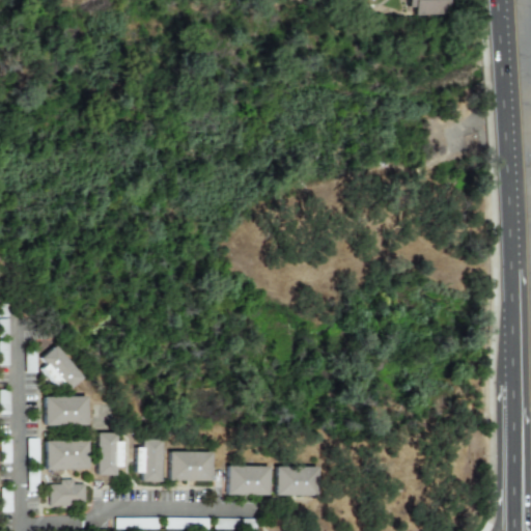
[(448,0),(448,4),(441,5),(442,14),(414,14),(414,6),(407,6),(407,0),(448,0)]
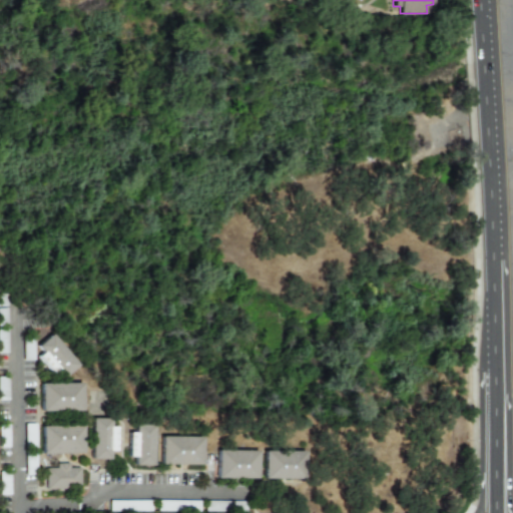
[(38,346),(53,333),(79,363),(64,376),(61,372),(56,376),(37,354),(42,350),(38,346)]
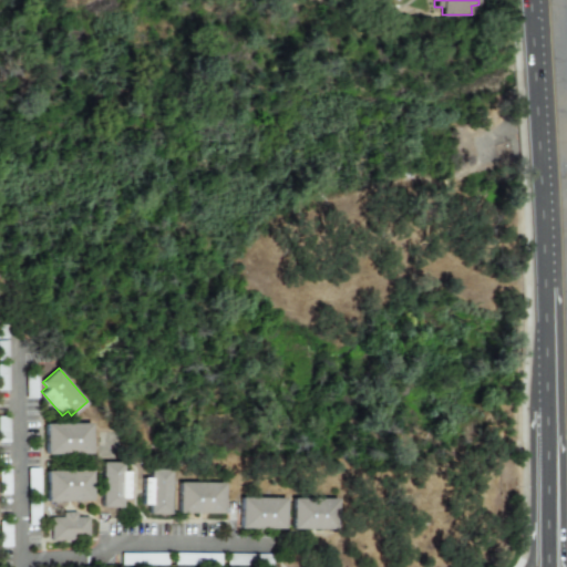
[(50,455),(49,426),(92,425),(93,455),(50,455)]
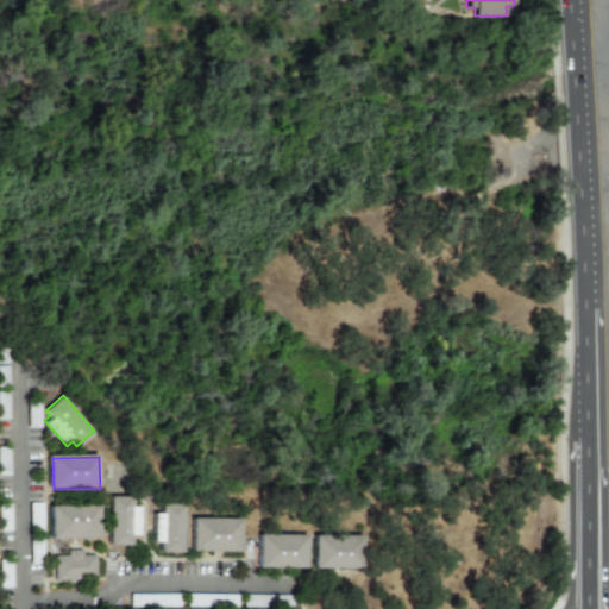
[(113,491),(136,491),(136,501),(143,502),(143,531),(136,531),(136,542),(111,542),(113,491)]
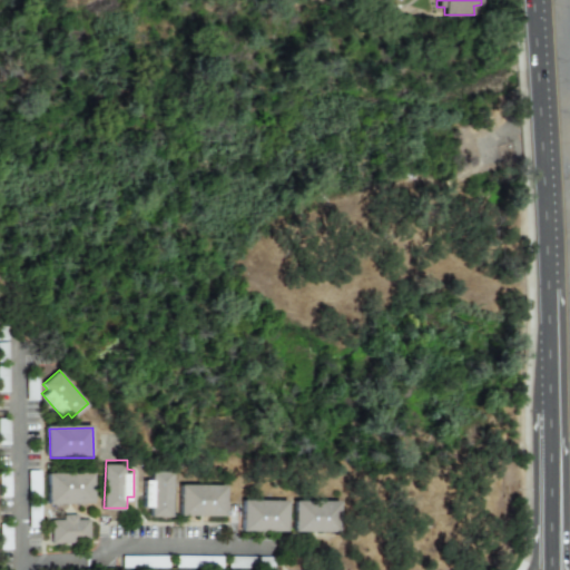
[(145,479),(145,477),(154,477),(154,467),(175,467),(174,518),(150,518),(151,509),(144,509),(145,479)]
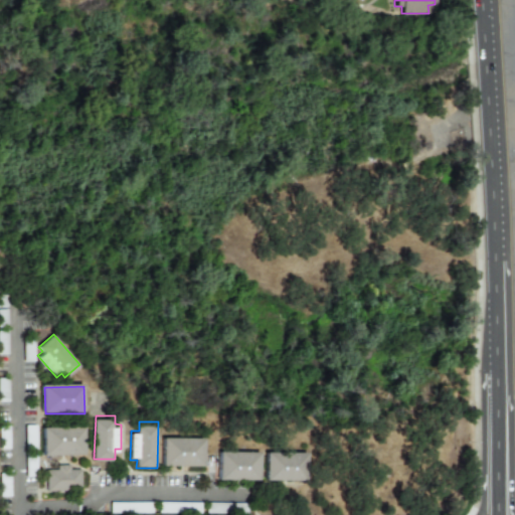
[(45,457),(45,431),(84,430),(86,456),(45,457)]
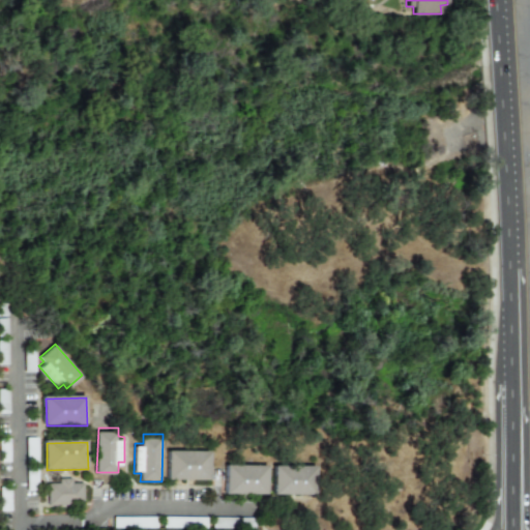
[(171,446),(214,447),(211,480),(169,480),(171,446)]
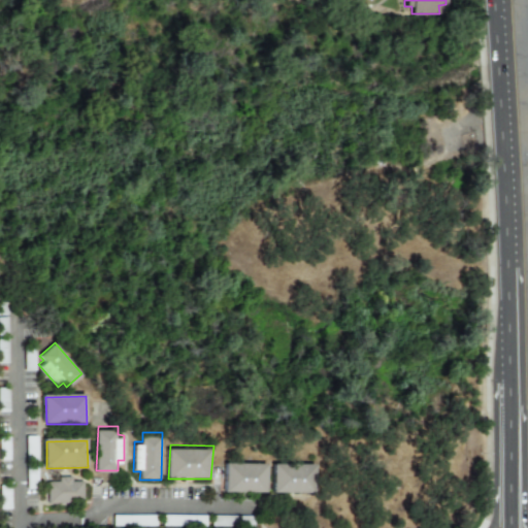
[(226,460),(268,460),(269,491),(227,492),(226,460)]
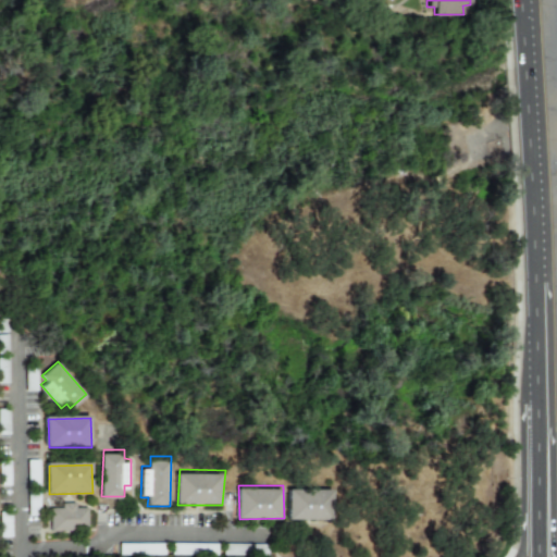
[(293,486),(337,487),(337,522),(291,522),(293,486)]
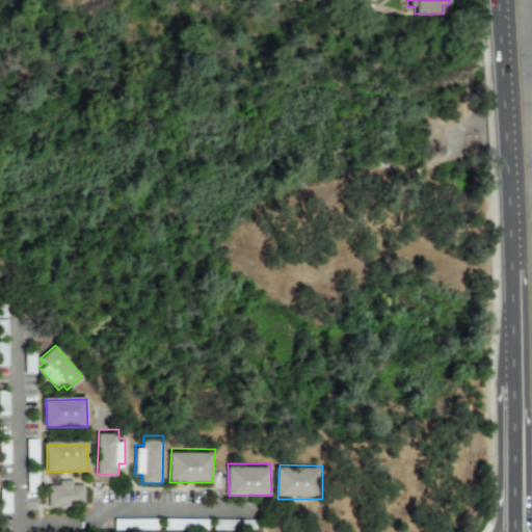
[(50,484),(61,484),(61,479),(74,479),(74,483),(85,483),(86,508),(49,508),(50,484)]
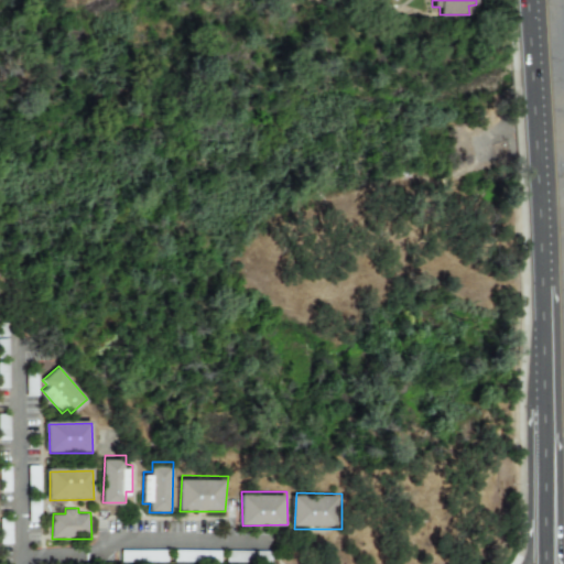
[(173,561),(197,562),(197,559),(212,560),(212,552),(174,551),(173,561)]
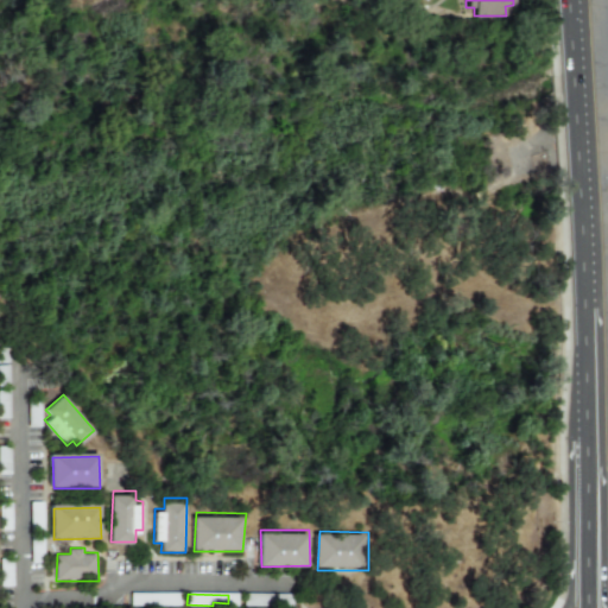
[(291,595),(242,594),(242,606),(291,607),(291,595)]
